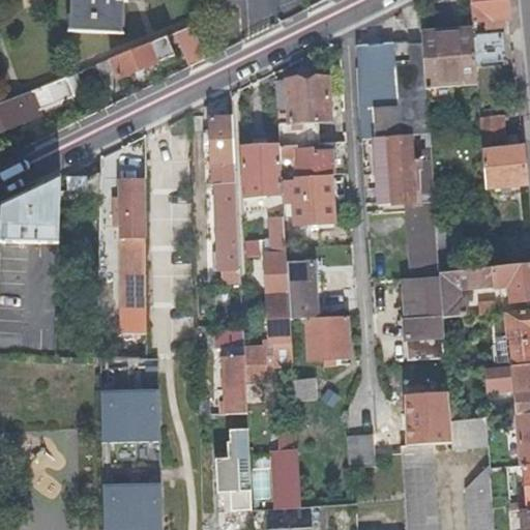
[(69,0),(68,29),(123,32),(125,2),(127,2),(126,0),(69,0)]
